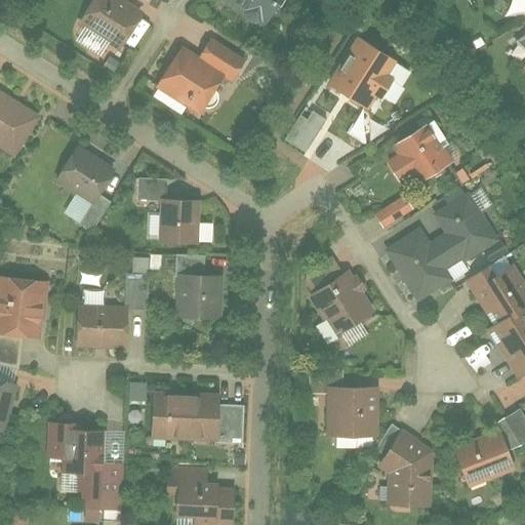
[(145,12),(124,0),(96,0),(80,27),(121,51),(145,12)]
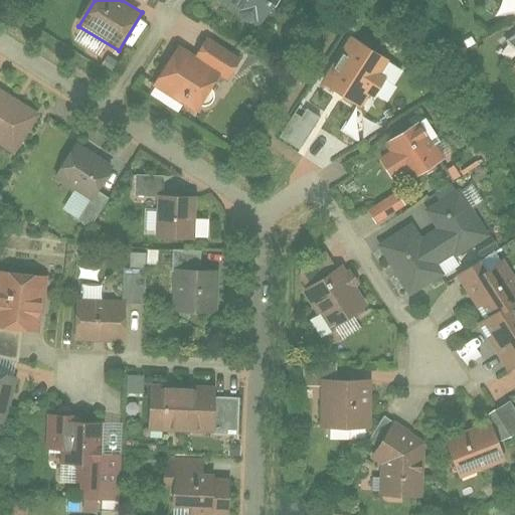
[(218,0),(261,26),(277,0),(218,0)]
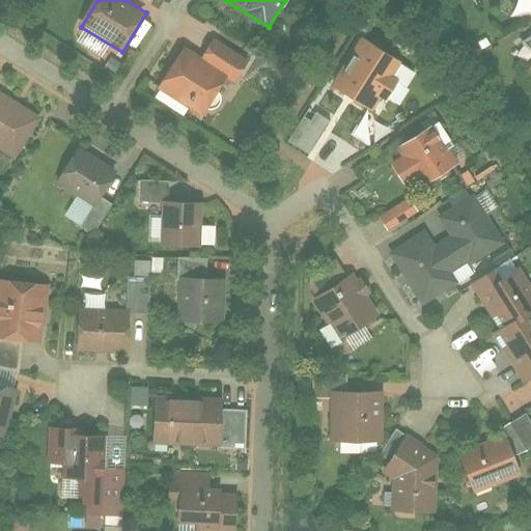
[(362,36),(331,85),(371,110),(380,98),(391,105),(414,68),(362,36)]
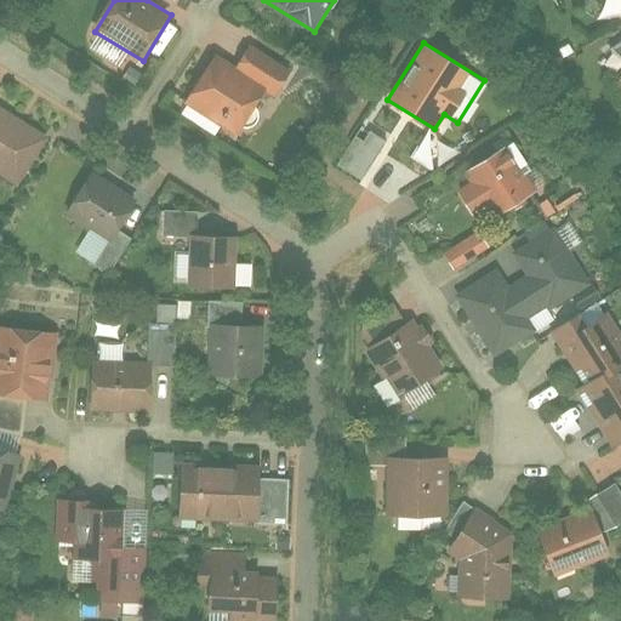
[(294,70),(255,45),(235,74),(214,60),(187,100),(240,135),(269,91),(277,96),(294,70)]
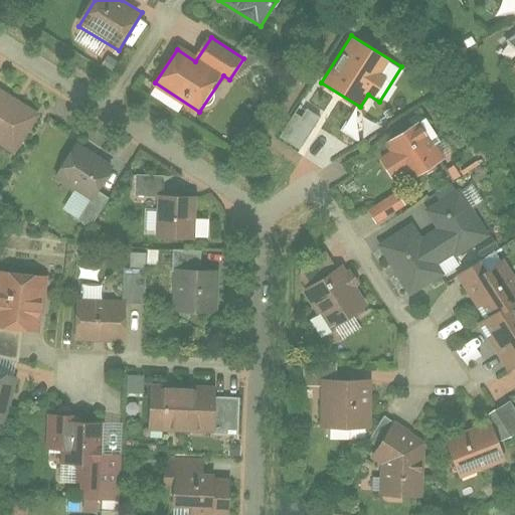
[(39,116),(0,89),(0,144),(14,154),(39,116)]
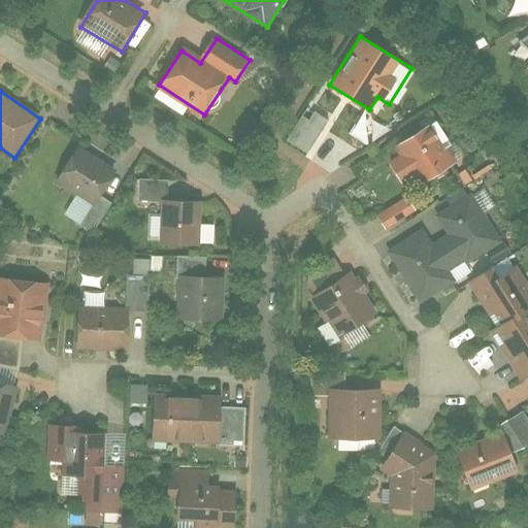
[(442,147),(431,129),(420,136),(418,133),(394,147),(399,157),(389,163),(401,184),(414,175),(421,187),(464,160),(453,141),(442,147)]
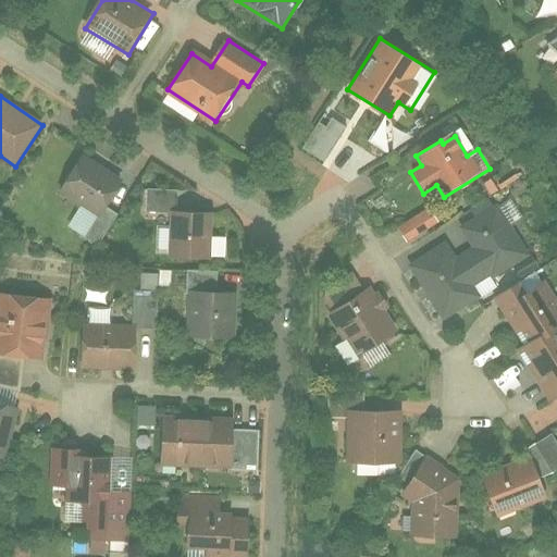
[(77,163),(59,193),(100,219),(119,188),(77,163)]
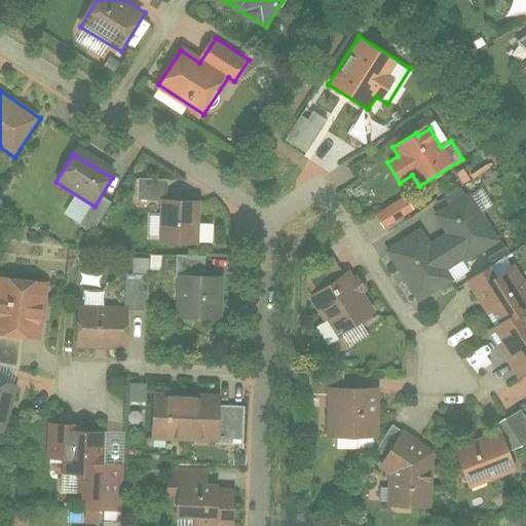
[(142,198),(161,198),(160,243),(197,243),(197,198),(167,198),(167,179),(142,179),(142,198)]
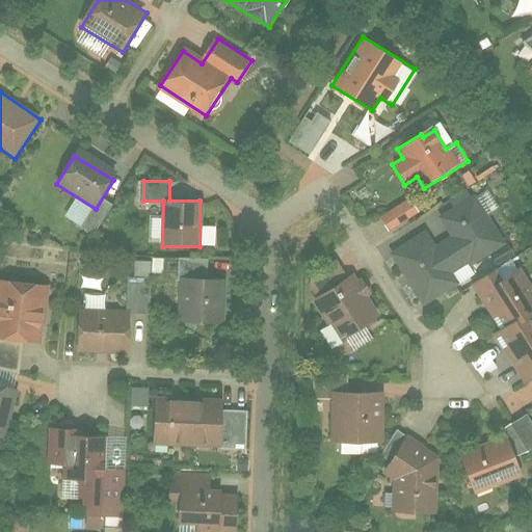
[(428,230),(392,254),(425,306),(459,284),(453,273),(469,262),(472,267),(509,244),(477,194),(440,218),(451,236),(437,244),(428,230)]
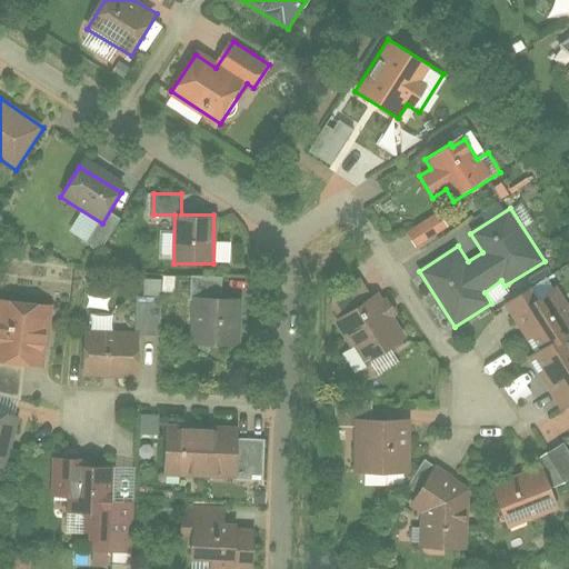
[(405,230),(413,247),(448,229),(439,212),(405,230)]
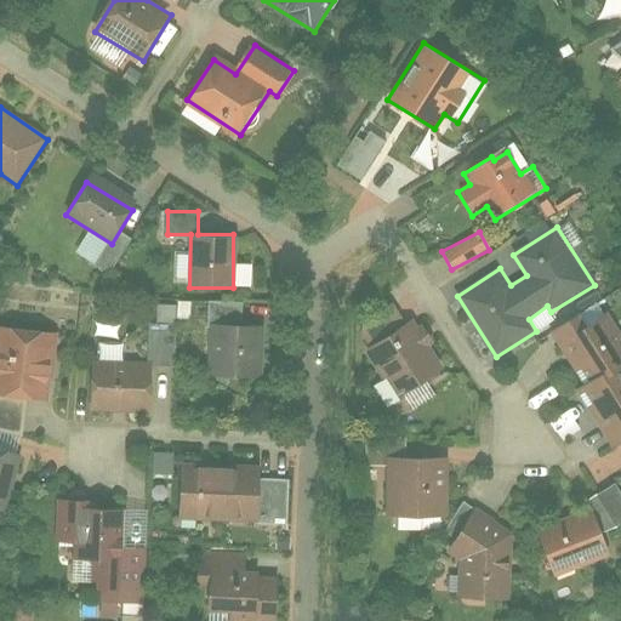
[(210,302),(209,381),(258,382),(260,326),(246,326),(246,302),(210,302)]
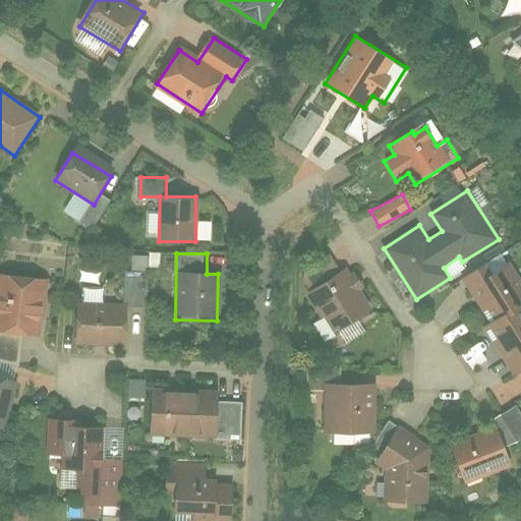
[(132,269),(148,269),(148,255),(132,255),(132,269)]
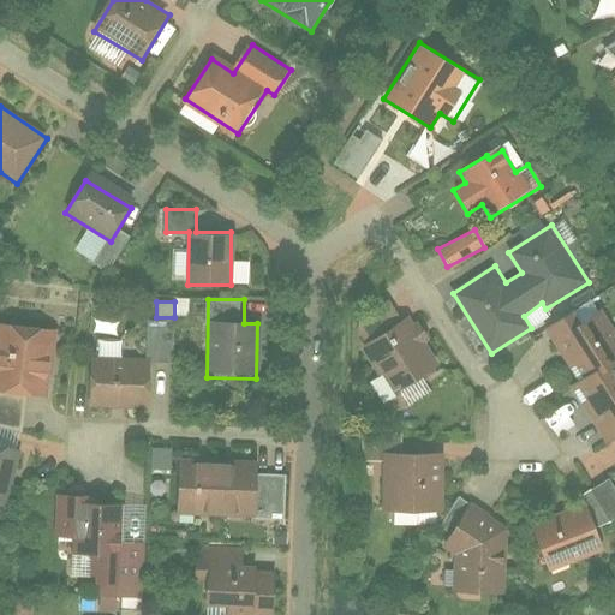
[(572,312),(547,329),(580,383),(572,388),(607,442),(614,436),(614,336),(599,311),(579,323),(572,312)]
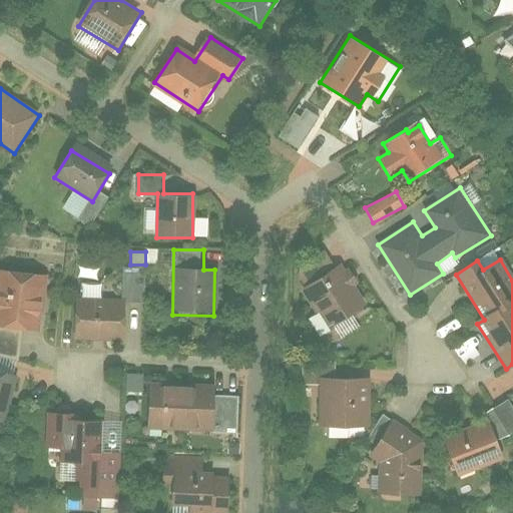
[(361,305),(336,267),(307,286),(331,324),(361,305)]
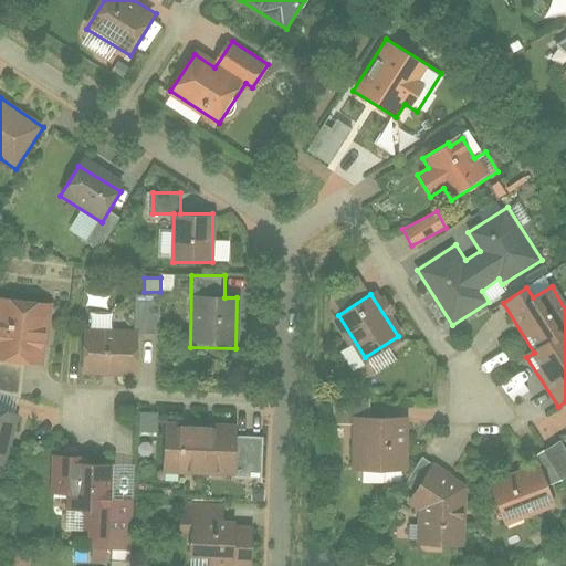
[(53,306),(0,296),(0,390),(21,395),(27,364),(43,366),(53,306)]
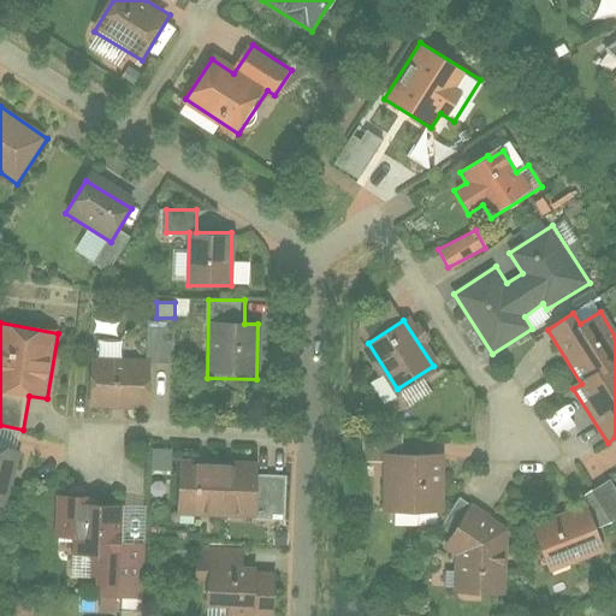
[(150,360),(93,359),(92,407),(149,408),(150,360)]
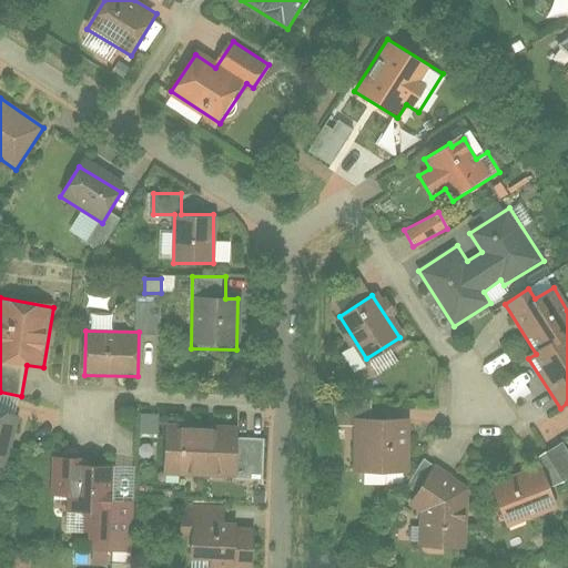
[(0,409),(0,464),(7,466),(19,415),(0,409)]
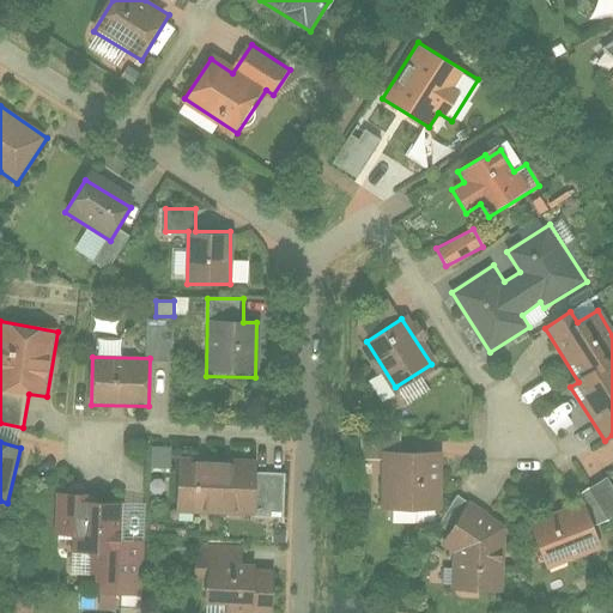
[(383,450),(383,509),(439,510),(439,450),(383,450)]
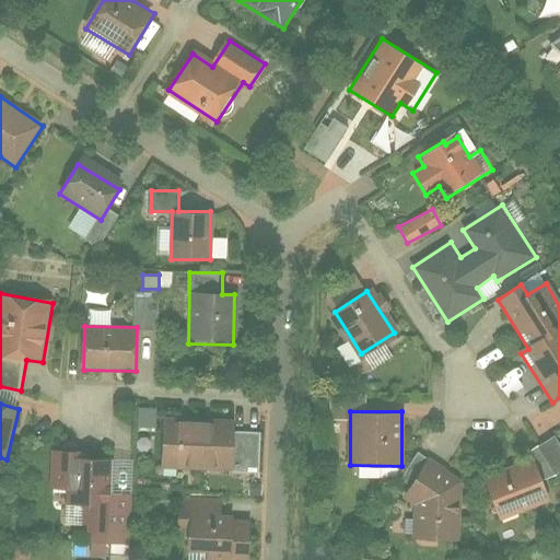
[(199,419),(165,418),(163,466),(198,467),(199,419)]
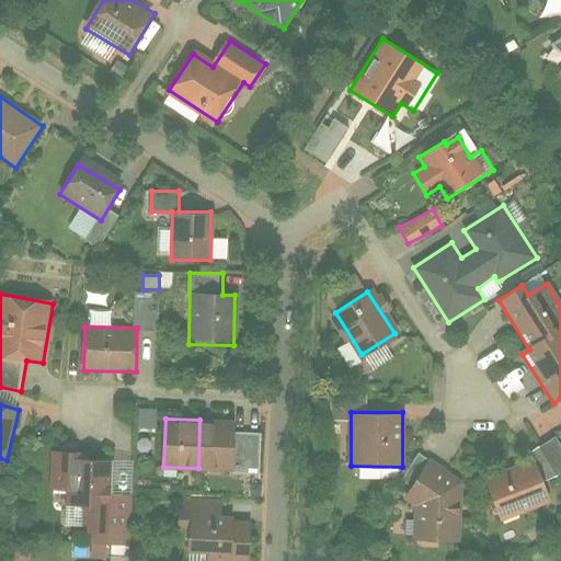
[(235,421),(199,420),(198,468),(233,469),(235,421)]
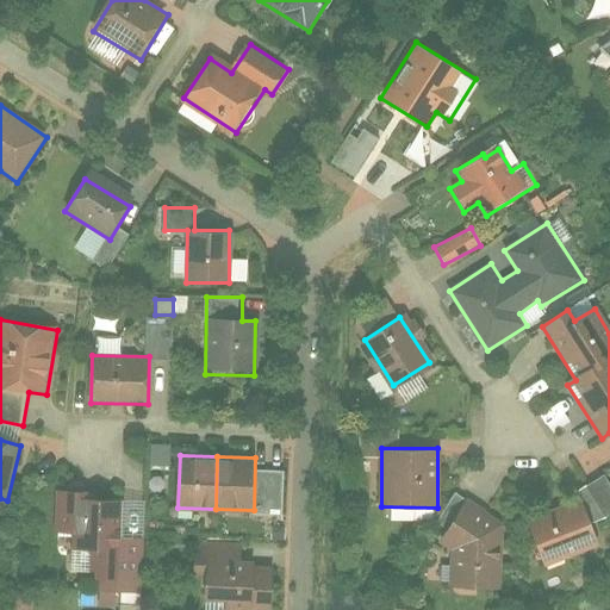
[(86,491),(57,490),(57,534),(72,534),(72,548),(91,548),(91,578),(119,579),(122,497),(86,497),(86,491)]
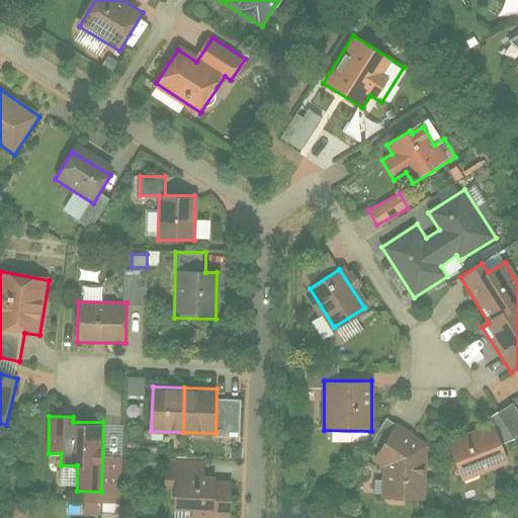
[(510,465),(495,426),(450,442),(465,482),(510,465)]
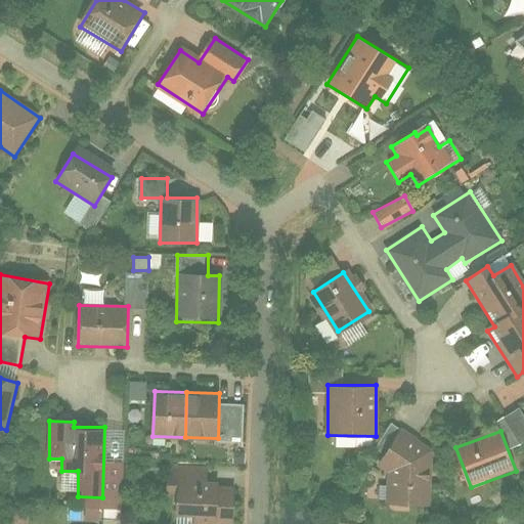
[(388,475),(387,506),(425,507),(426,449),(400,432),(377,465),(388,475)]
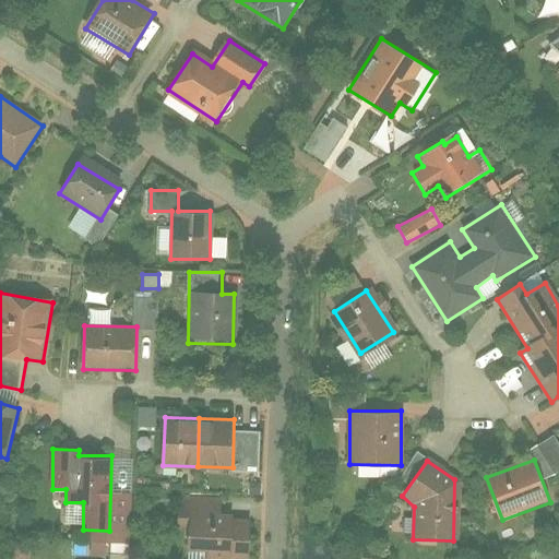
[(223,501),(187,502),(189,554),(206,554),(206,558),(251,558),(250,513),(223,513),(223,501)]
